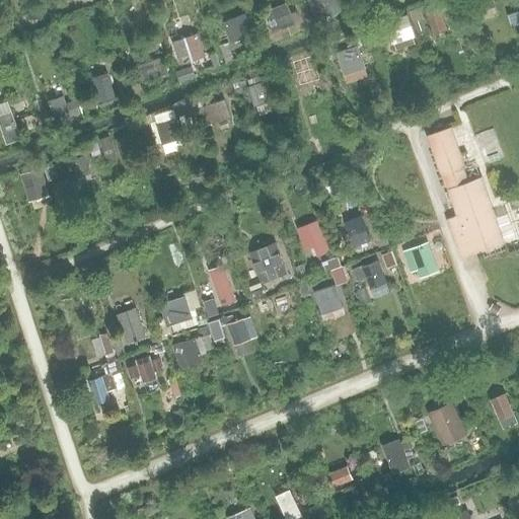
[(325,20),(317,0),(315,0),(308,3),(315,24),(325,20)]
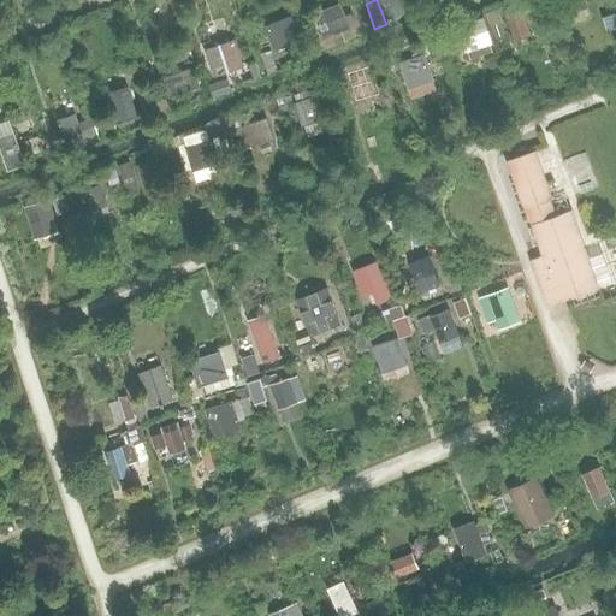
[(397,0),(380,0),(388,21),(409,13),(404,0),(397,0),(398,0),(397,0)]
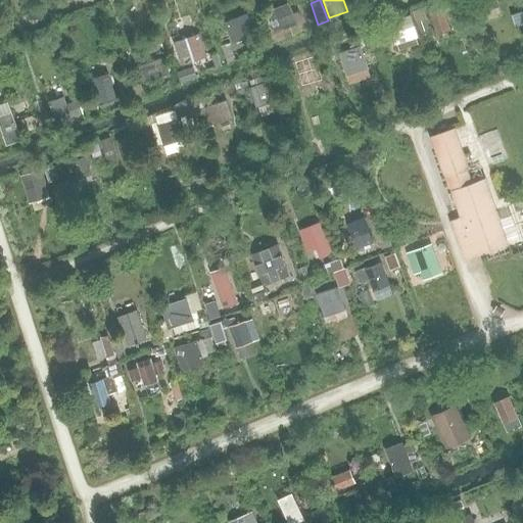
[(474,0),(478,11),(497,5),(495,0),(474,0)]
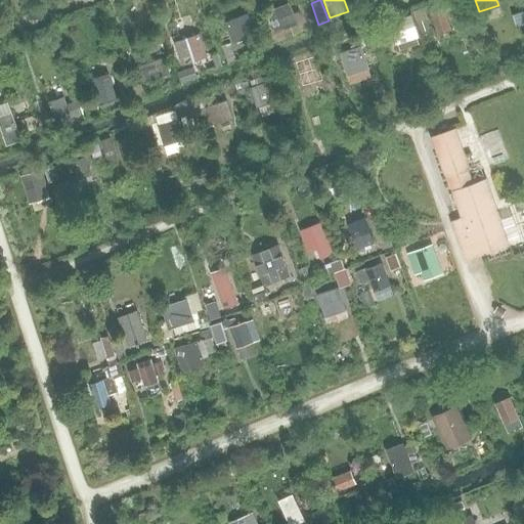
[(453,3),(429,11),(437,36),(438,36),(451,31),(447,19),(457,15),(456,14),(453,3)]
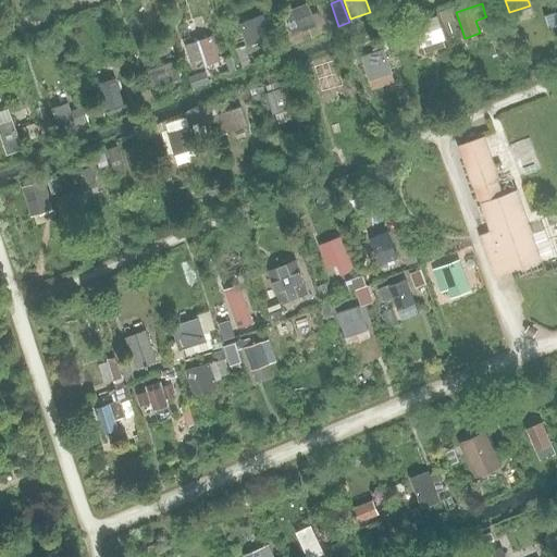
[(294,10),(283,13),(295,44),(319,35),(307,4),(294,10)]
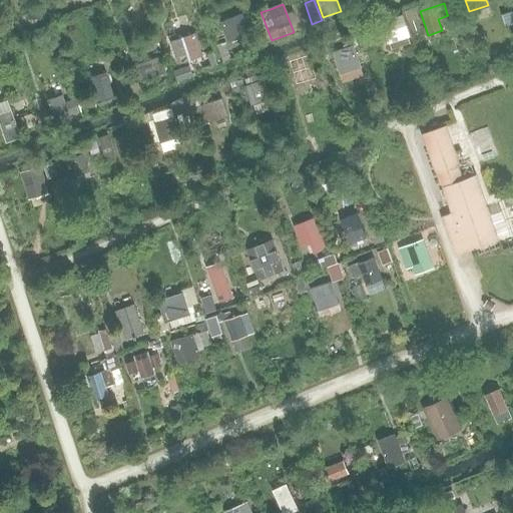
[(512,11),(502,15),(505,26),(512,23),(512,11)]
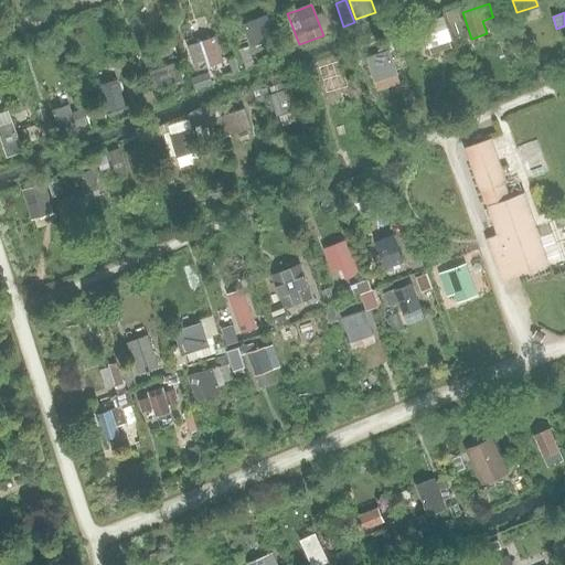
[(267,14),(243,24),(249,43),(275,33),(267,14)]
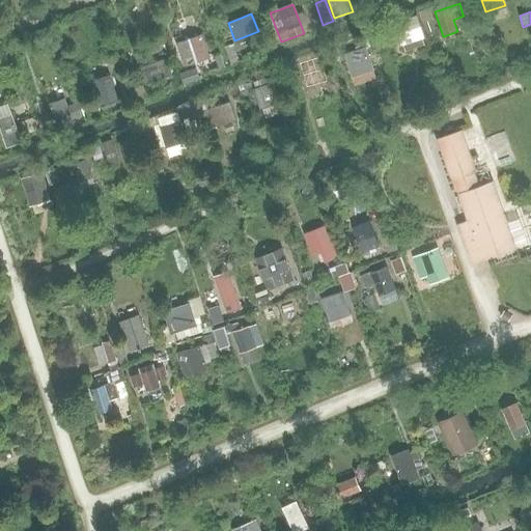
[(416,15),(394,23),(401,46),(424,37),(416,15)]
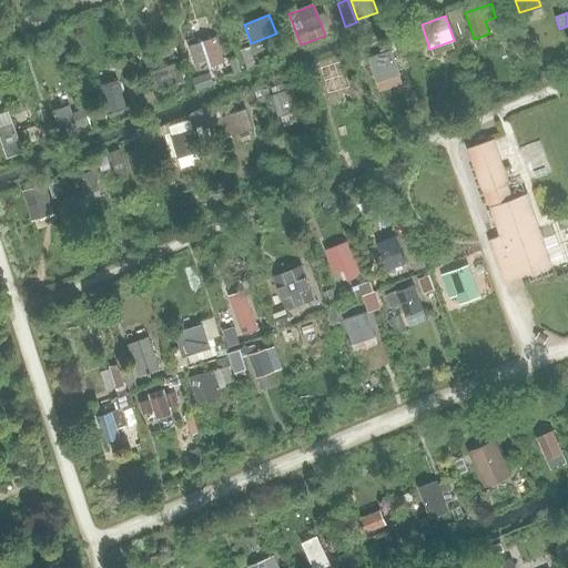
[(467,37),(463,22),(453,26),(458,40),(467,37)]
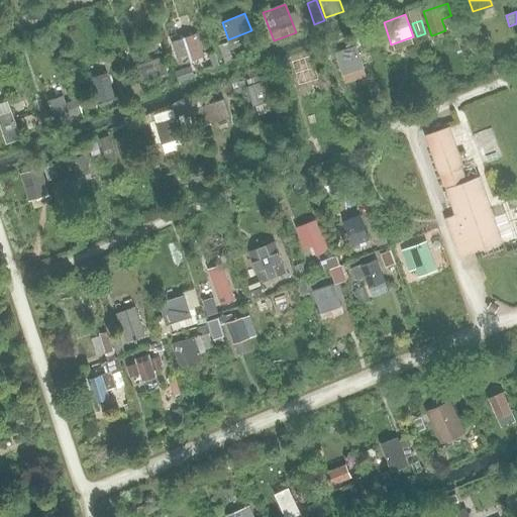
[(381,43),(375,25),(367,27),(373,45),(381,43)]
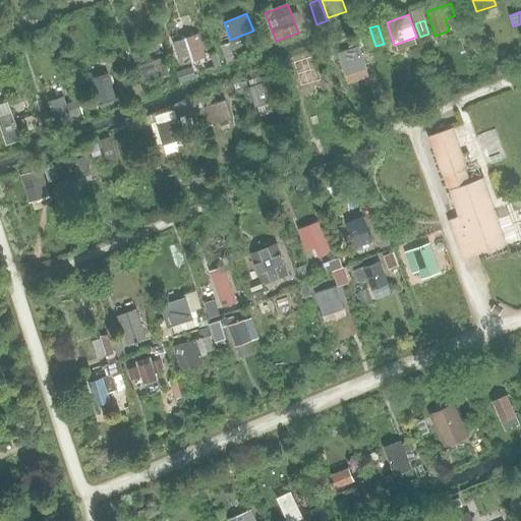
[(368,27),(360,31),(365,49),(373,47),(368,27)]
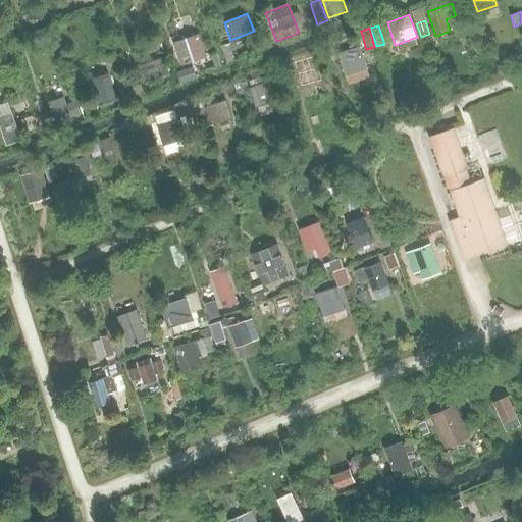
[(199,35),(173,42),(177,55),(189,52),(192,61),(206,57),(199,35)]
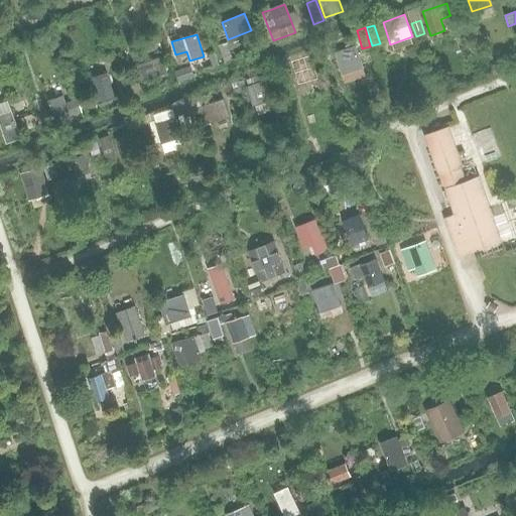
[(227,43),(219,46),(223,58),(231,55),(227,43)]
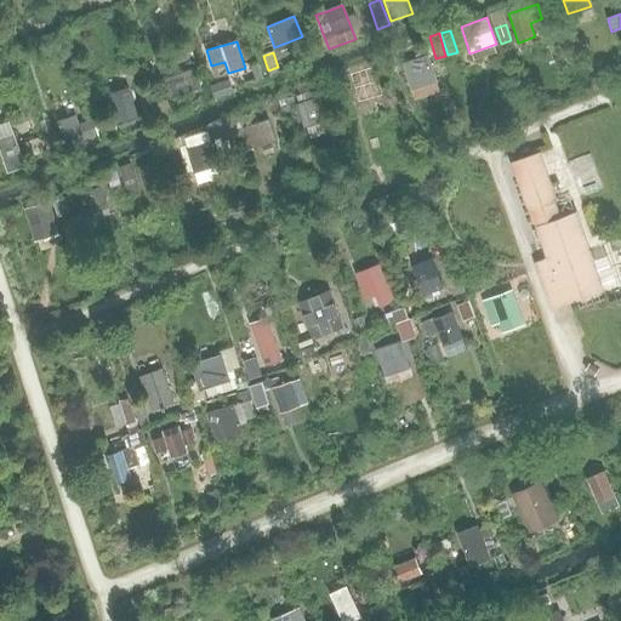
[(405,63),(402,63),(411,91),(412,91),(438,83),(428,55),(405,63)]
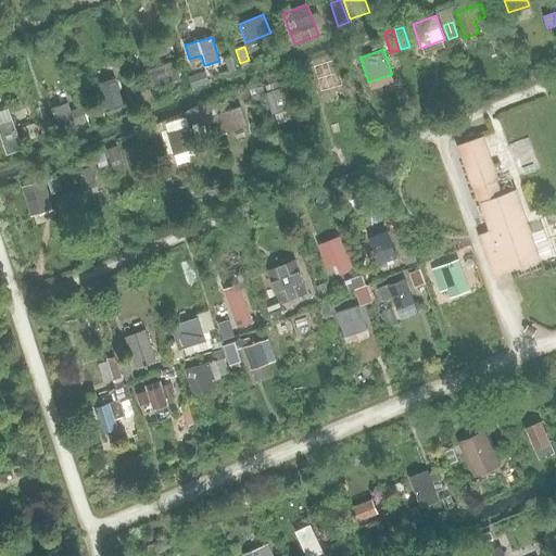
[(341,90),(331,62),(315,67),(324,96),(341,90)]
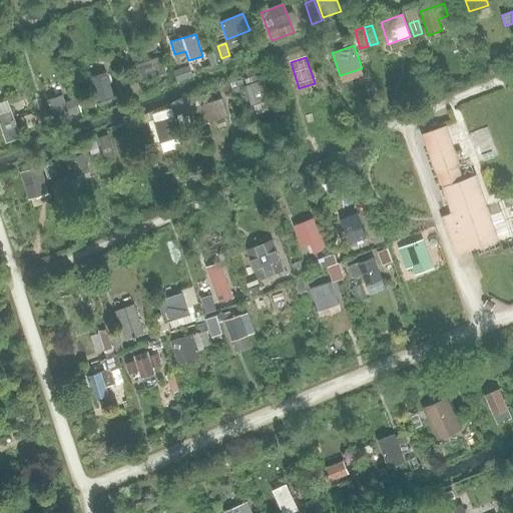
[(161,58),(136,65),(140,81),(165,73),(161,58)]
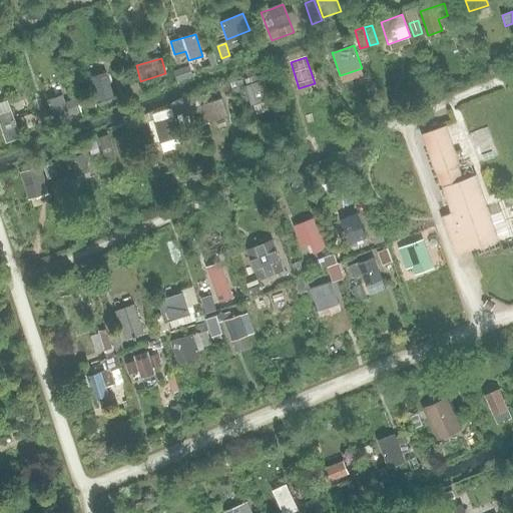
[(192,77),(189,66),(173,71),(177,82),(192,77)]
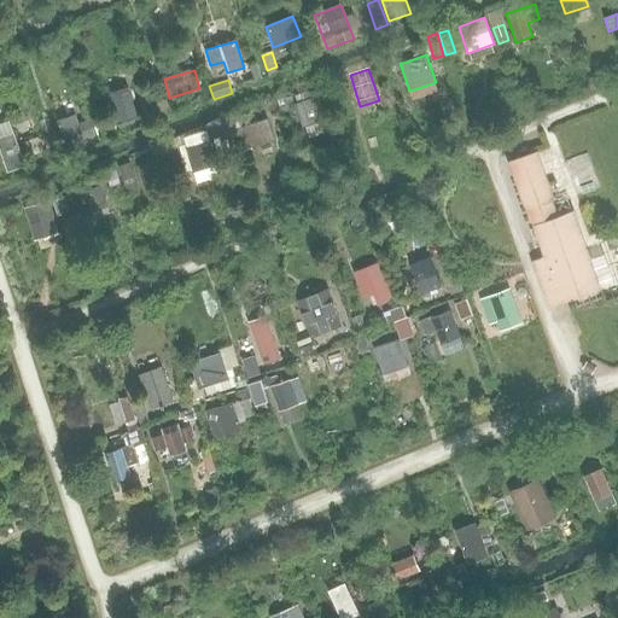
[(302,101),(295,104),(302,127),(324,121),(319,104),(325,103),(320,87),(299,93),(302,101)]
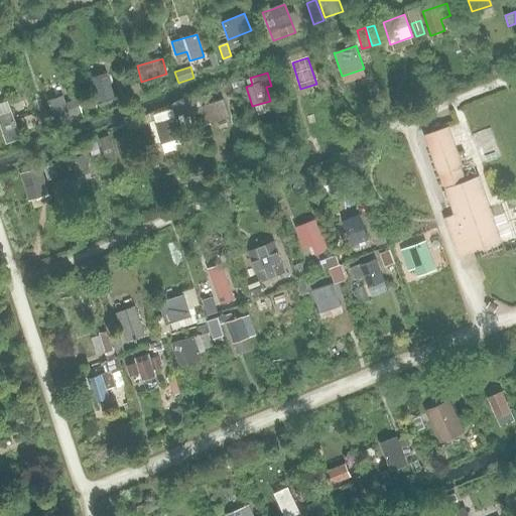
[(92,78),(91,79),(98,103),(114,98),(107,74),(92,78)]
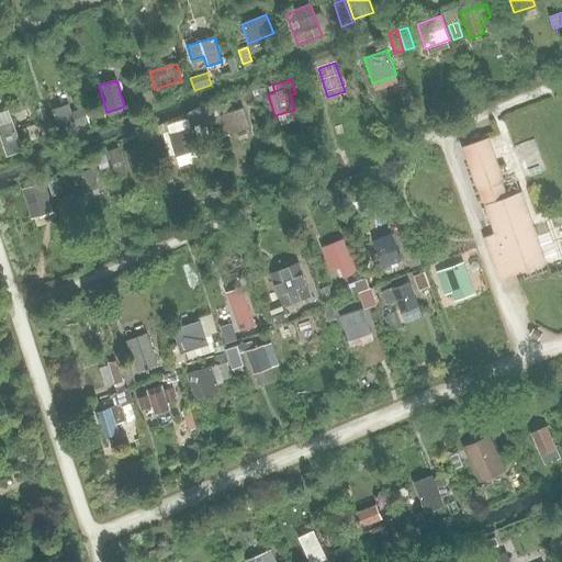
[(267,91),(265,83),(250,88),(255,104),(263,101),(261,92),(267,91)]
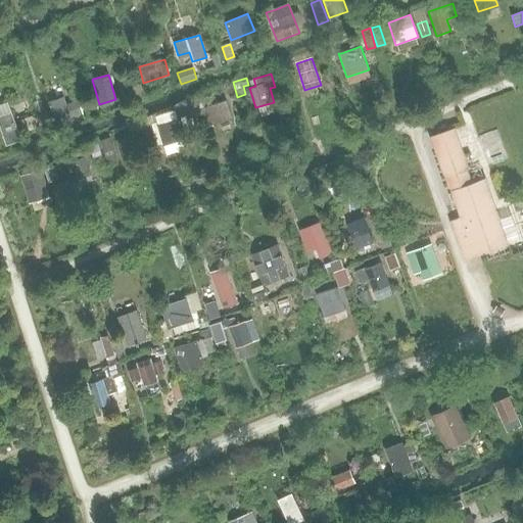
[(50,101),(49,102),(55,122),(82,113),(79,102),(66,105),(64,97),(50,101)]
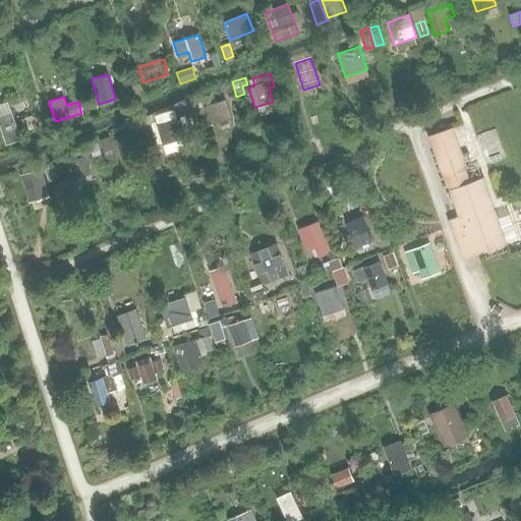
[(184,99),(173,105),(177,117),(189,113),(184,99)]
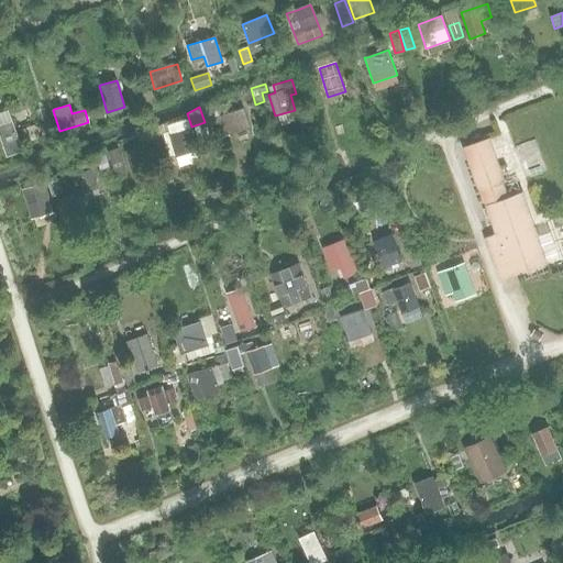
[(244,109),(218,118),(223,135),(225,135),(250,128),(244,109)]
